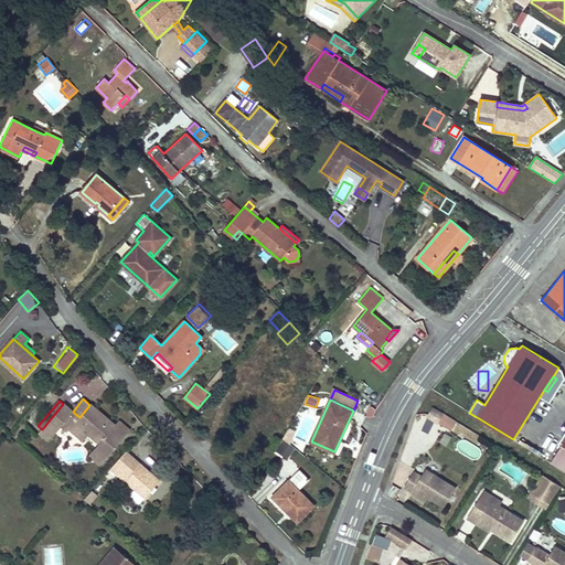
[(91,404),(89,405),(80,417),(73,412),(72,412),(64,404),(63,404),(42,429),(52,437),(61,426),(63,424),(70,428),(83,439),(88,433),(100,444),(91,456),(93,458),(95,455),(103,461),(129,430),(119,422),(116,426),(91,404)]
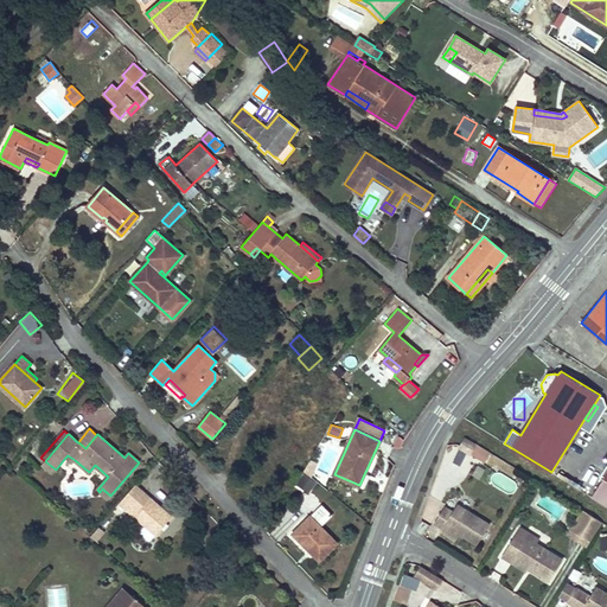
[(401,448),(404,440),(400,436),(393,448),(396,448),(401,448)]
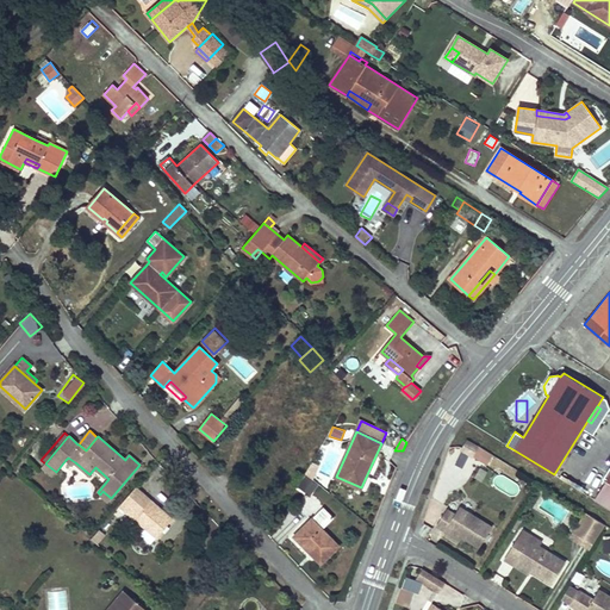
[(473,456),(479,446),(466,440),(461,449),(473,456)]
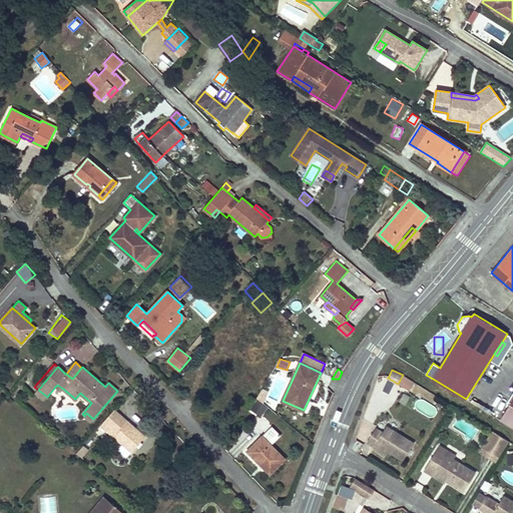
[(387,381),(383,390),(390,392),(394,383),(387,381)]
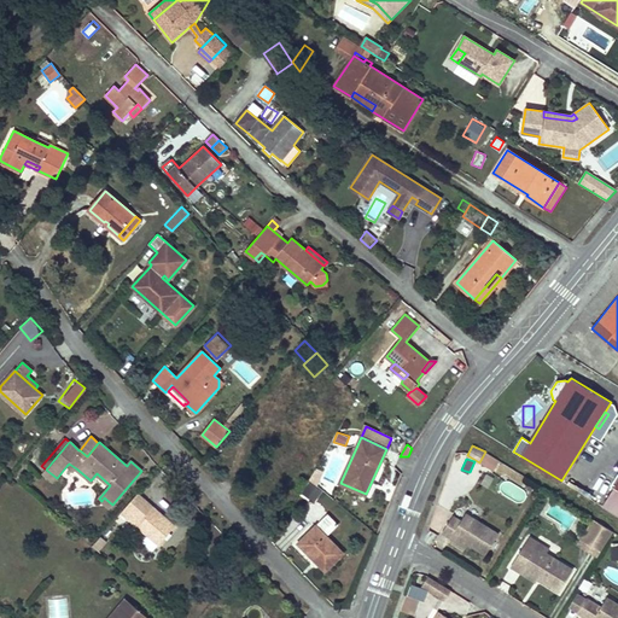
[(315,483),(321,470),(316,467),(309,479),(315,483)]
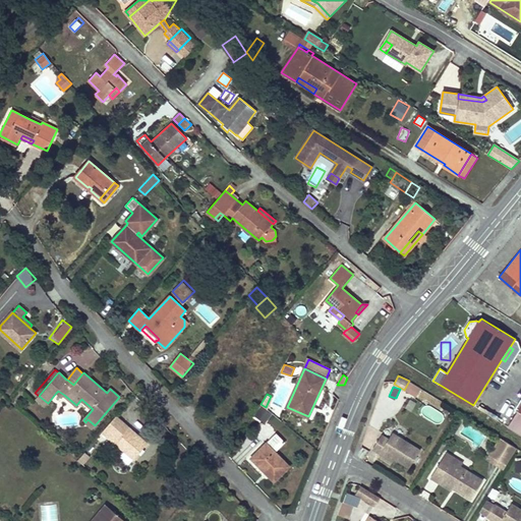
[(48,403),(39,396),(37,399),(45,406),(48,403)]
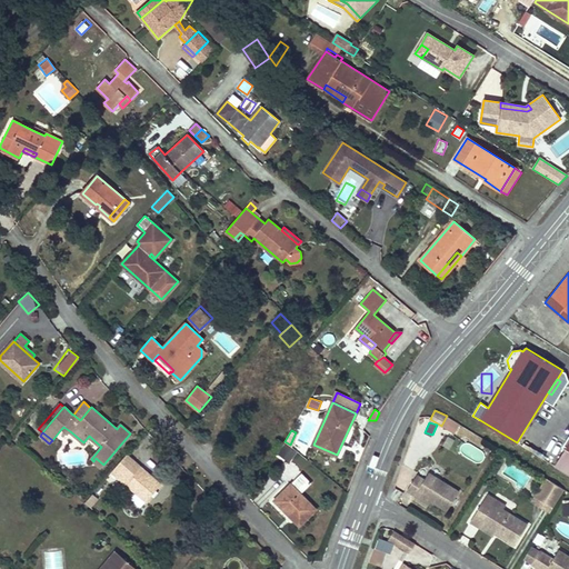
[(466,439),(458,450),(480,463),(487,452),(466,439)]
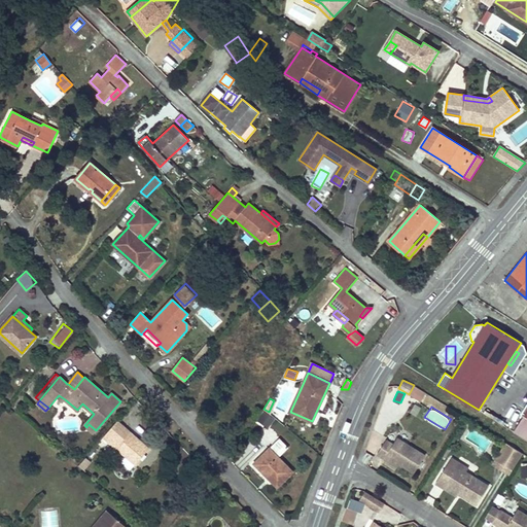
[(526,410),(514,431),(526,440),(526,410)]
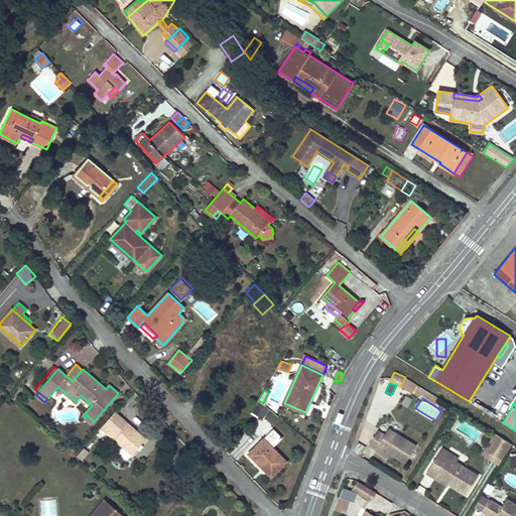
[(264,417),(269,409),(259,402),(253,410),(264,417)]
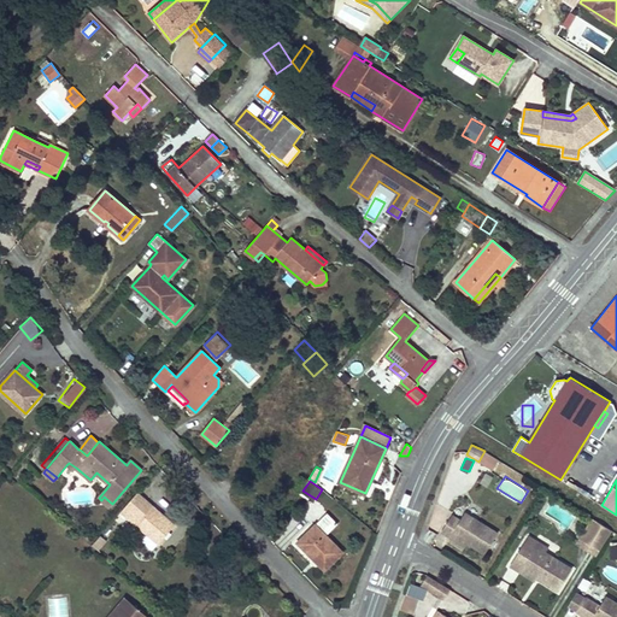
[(112,504),(104,497),(101,500),(110,507),(112,504)]
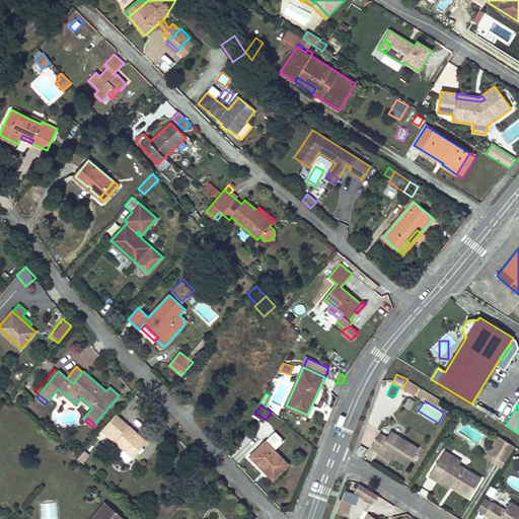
[(147,441),(124,421),(124,422),(121,419),(106,435),(133,458),(147,441)]
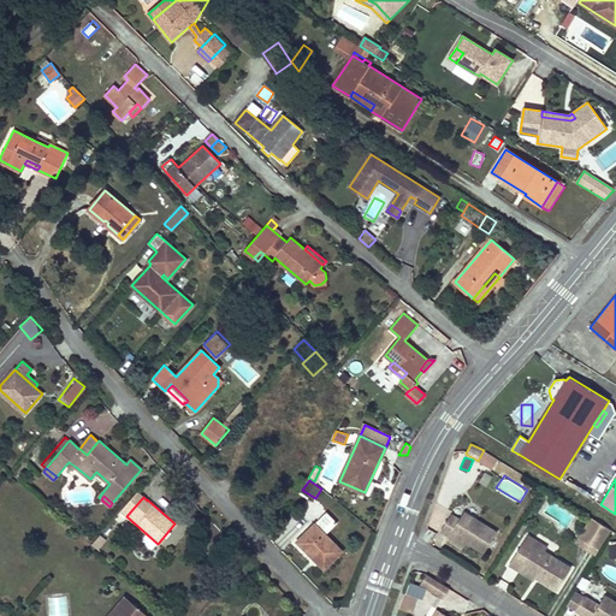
[(497,532),(465,511),(460,519),(451,514),(440,531),(450,535),(451,533),(467,543),(484,554),(497,532)]
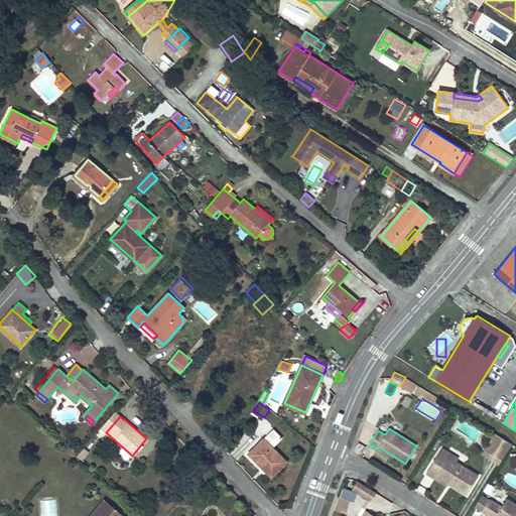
[(286,462),(272,447),(282,438),(273,429),(249,454),(271,476),(286,462)]
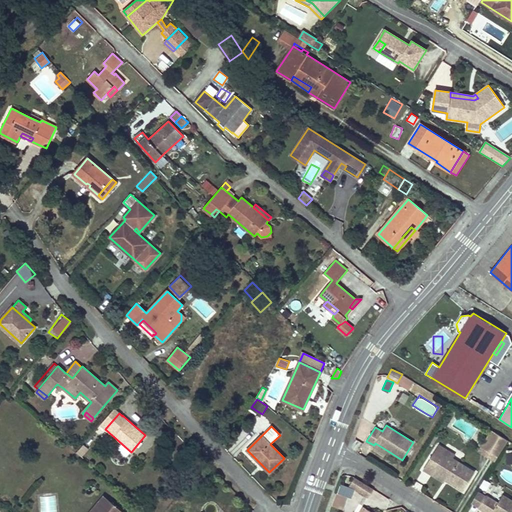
[(498,456),(508,440),(492,430),(486,440),(493,444),(489,450),(498,456)]
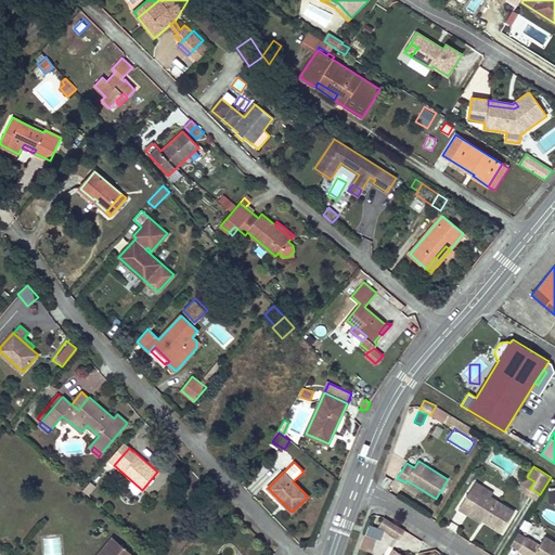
[(530,488),(534,481),(527,477),(524,483),(530,488)]
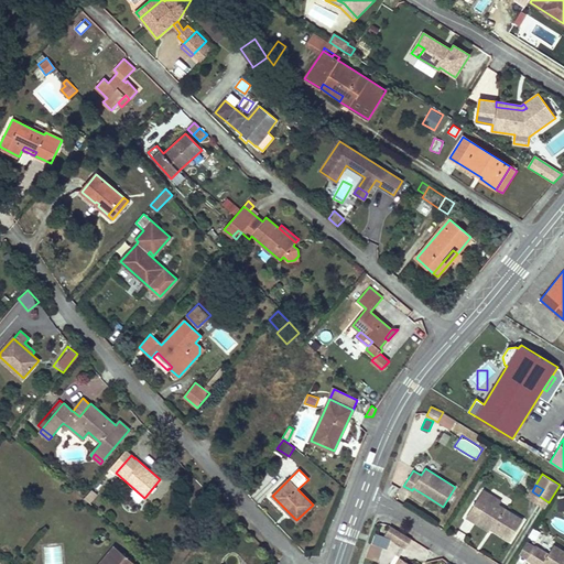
[(427,497),(413,488),(412,490),(426,499),(427,497)]
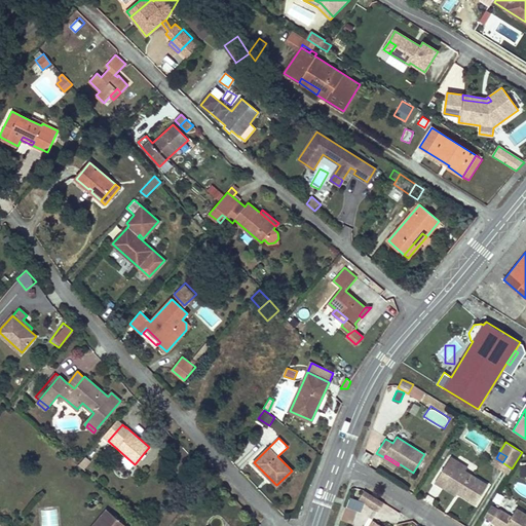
[(466,467),(450,457),(445,466),(453,471),(456,465),(464,471),(466,467)]
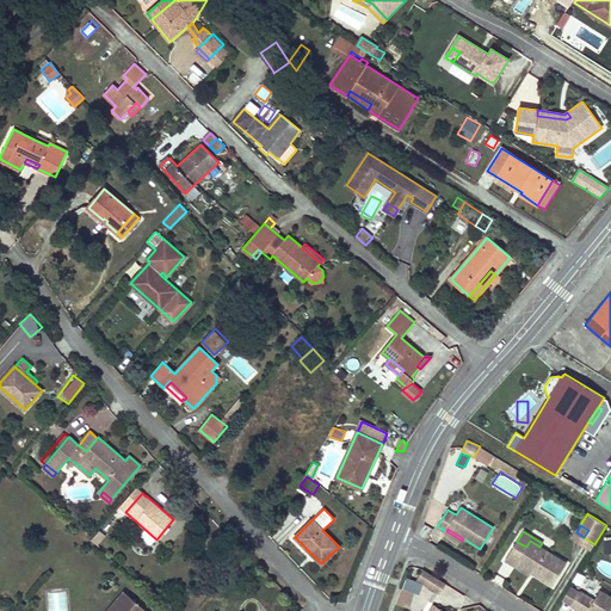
[(539,547),(530,541),(526,547),(517,542),(505,560),(514,566),(517,563),(528,569),(529,567),(532,568),(530,572),(531,572),(553,586),(566,563),(539,547)]
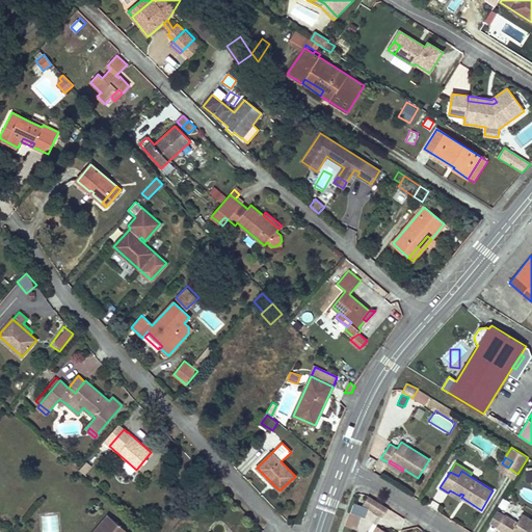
[(459,496),(450,490),(448,493),(461,501),(462,498),(461,498),(463,495),(460,494),(459,496)]
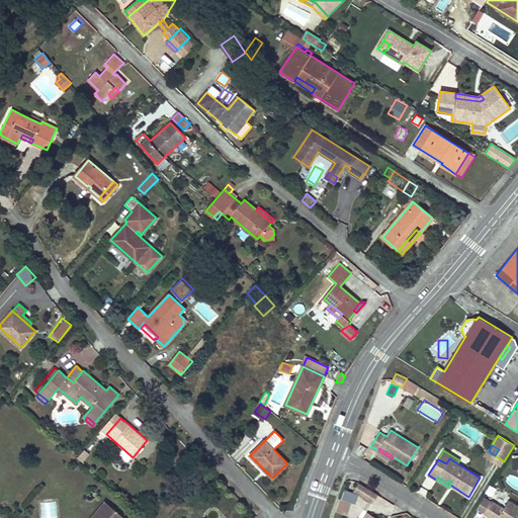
[(377,494),(359,484),(355,491),(372,502),(377,494)]
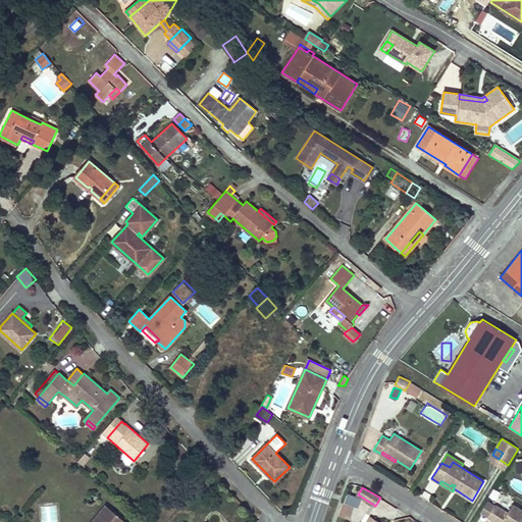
[(351,520),(359,498),(347,492),(338,516),(351,520)]
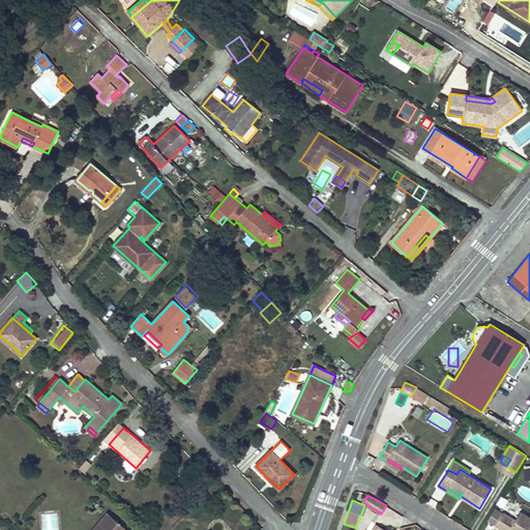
[(499,520),(502,514),(495,509),(489,520),(496,525),(499,520)]
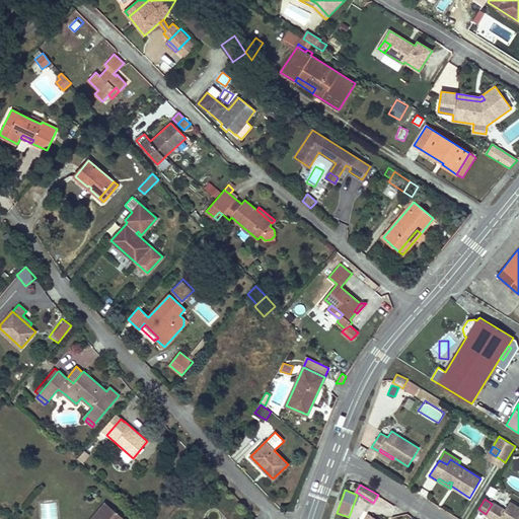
[(40,504),(42,518),(56,518),(54,502),(40,504)]
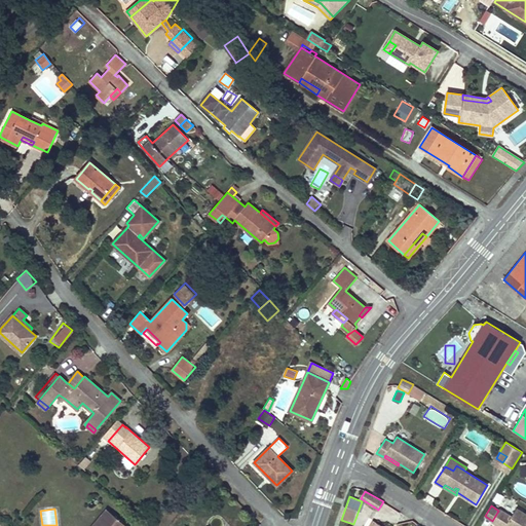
[(525,525),(525,514),(517,509),(512,517),(499,510),(498,511),(495,516),(492,521),(492,522),(498,525),(525,525)]
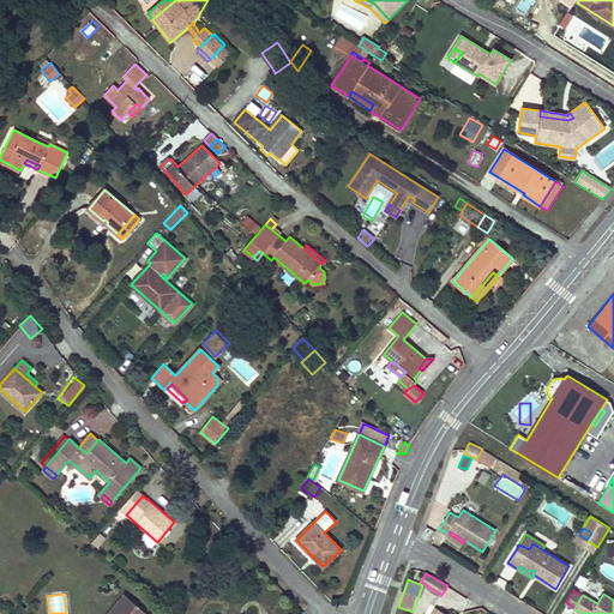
[(146,613),(125,595),(107,613),(146,613)]
